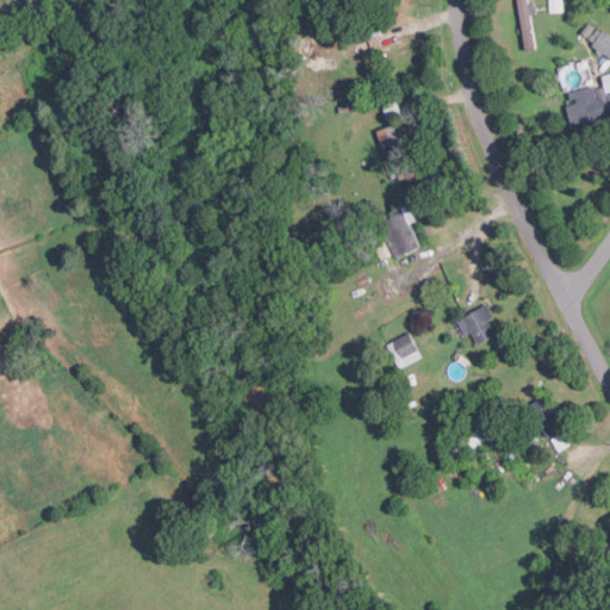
[(516,0),(526,51),(536,49),(528,0),(516,0)]
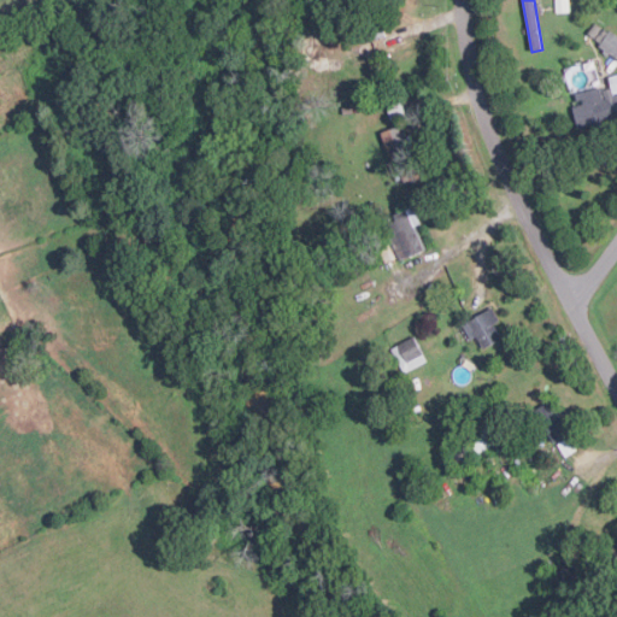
[(612,33),(616,36),(616,59),(613,57),(612,58),(611,57),(609,59),(604,56),(605,52),(600,48),(612,33)]
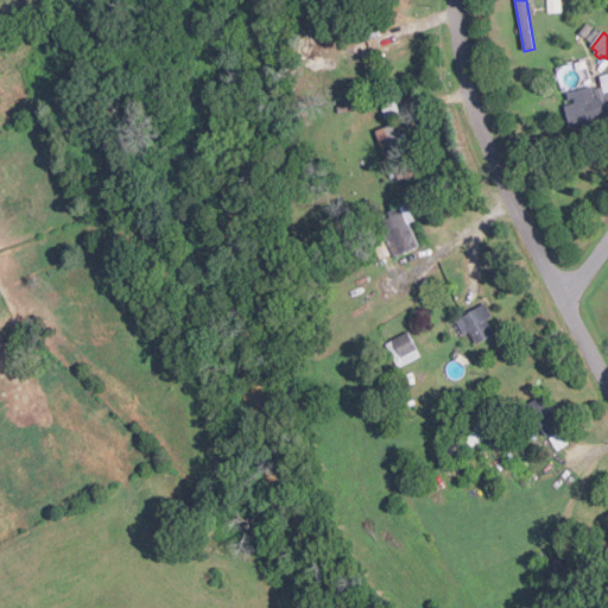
[(607,127),(599,131),(599,130),(584,133),(582,127),(572,130),(567,108),(577,106),(574,94),(596,88),(596,90),(603,89),(601,78),(607,76),(607,94),(607,95),(607,97),(607,96),(607,127)]
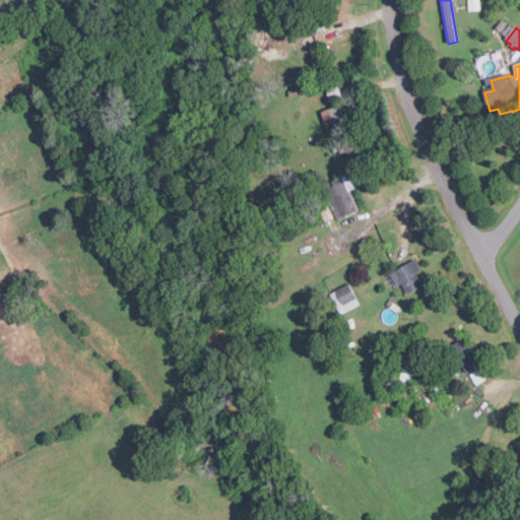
[(321,112),(329,136),(335,134),(339,149),(354,144),(352,140),(355,139),(347,114),(342,116),(339,106),(321,112)]
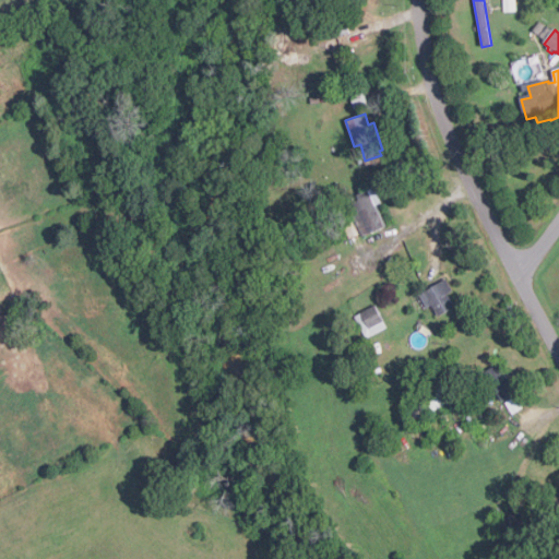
[(387,226),(377,204),(381,203),(375,187),(356,195),(358,200),(348,204),(363,236),(387,226)]
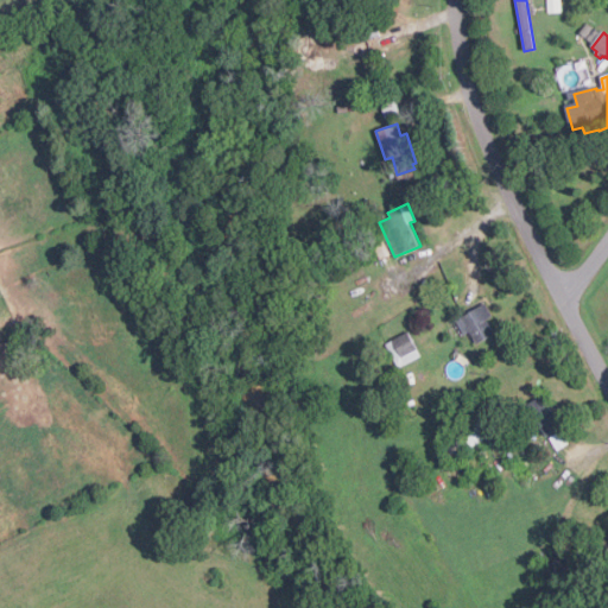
[(487,318),(492,316),(486,304),(455,318),(463,336),(470,333),(475,343),(495,334),(487,318)]
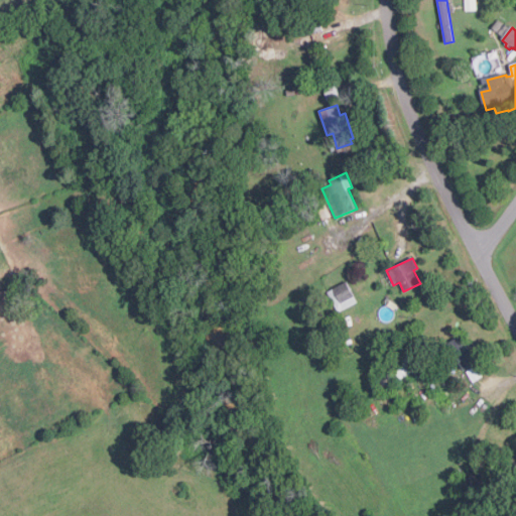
[(337,311),(358,303),(348,281),(328,290),(337,311)]
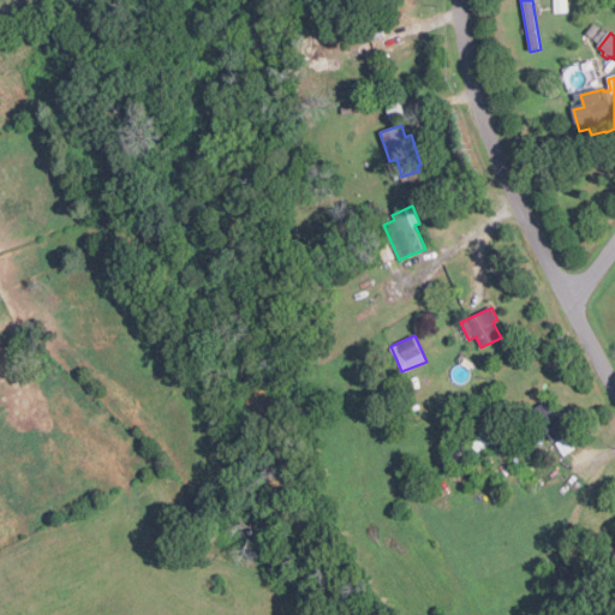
All buildings are outlined.
